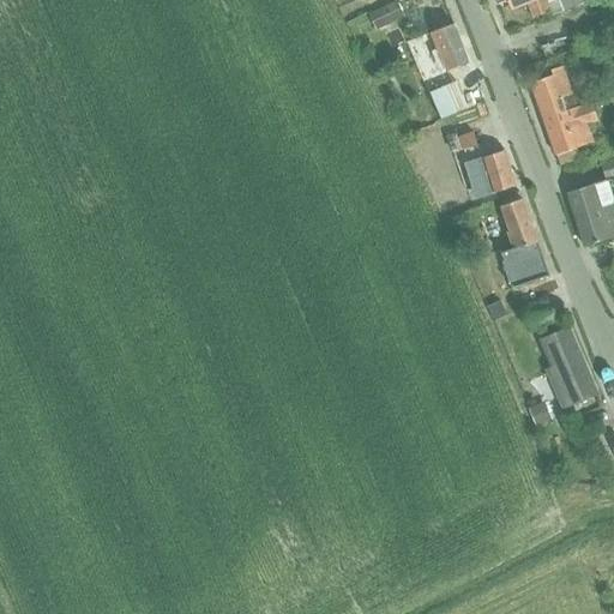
[(365,0),(349,0),(353,12),(368,7),(365,0)]
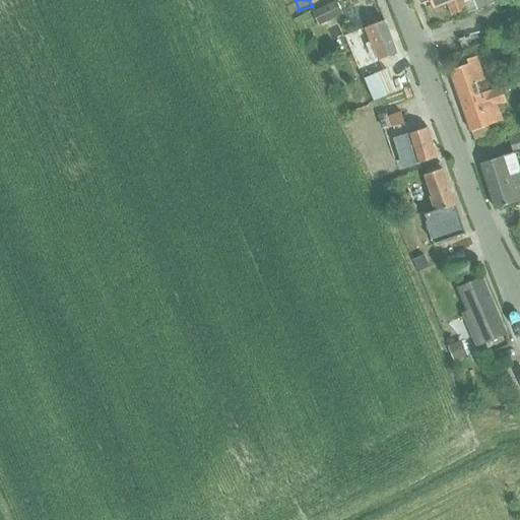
[(342,12),(336,0),(325,5),(331,18),(342,12)]
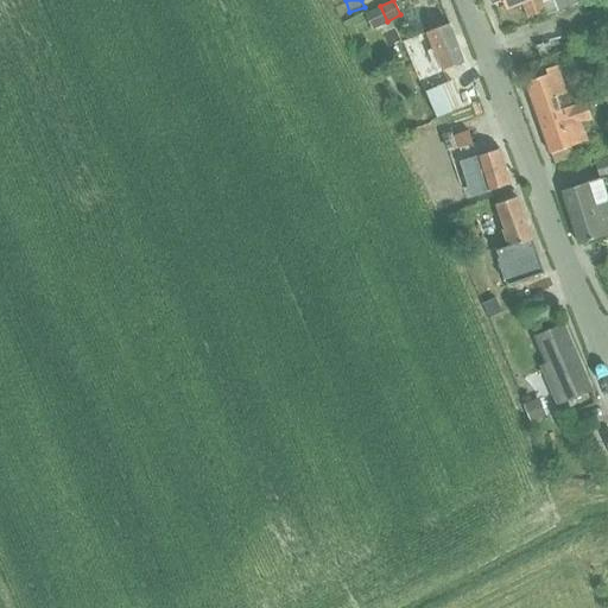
[(504,0),(507,8),(523,2),(529,17),(544,11),(546,16),(574,5),(571,0),(504,0)]
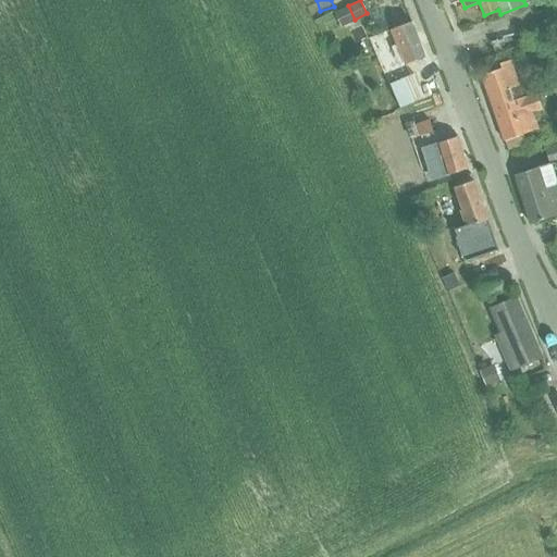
[(391,31),(370,38),(386,79),(392,77),(392,78),(397,76),(396,73),(395,70),(407,65),(407,64),(425,58),(428,58),(412,22),(404,25),(392,29),(392,31),(391,31)]
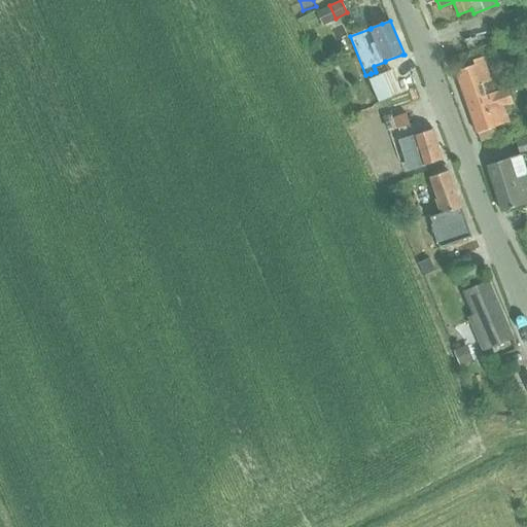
[(464,38),(464,39),(468,51),(492,42),(488,31),(465,39),(465,38),(464,38)]
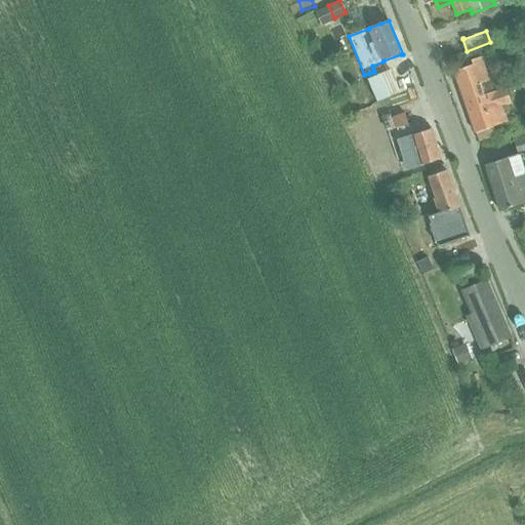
[(495,90),(492,78),(484,54),(474,58),(476,64),(456,70),(482,146),(513,135),(502,106),(511,104),(506,87),(495,90)]
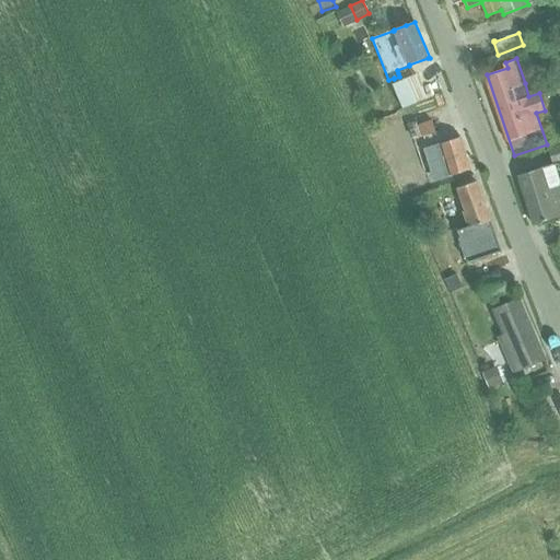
[(401,106),(426,97),(417,74),(393,84),(401,106)]
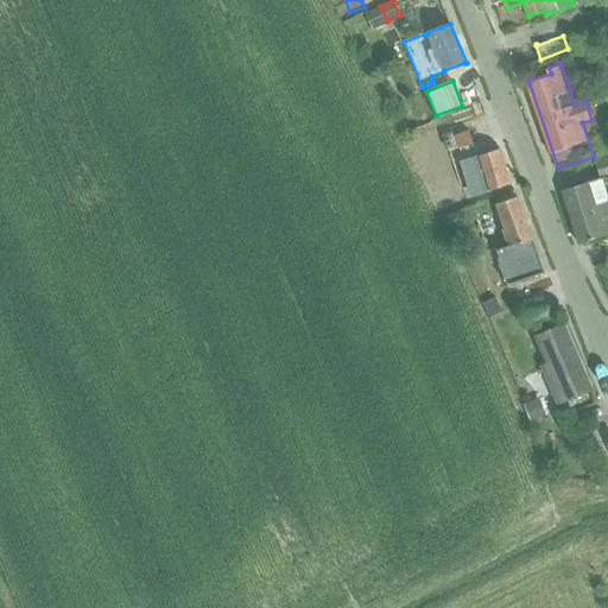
[(451,126),(441,131),(448,152),(455,150),(455,149),(460,147),(455,135),(451,126)]
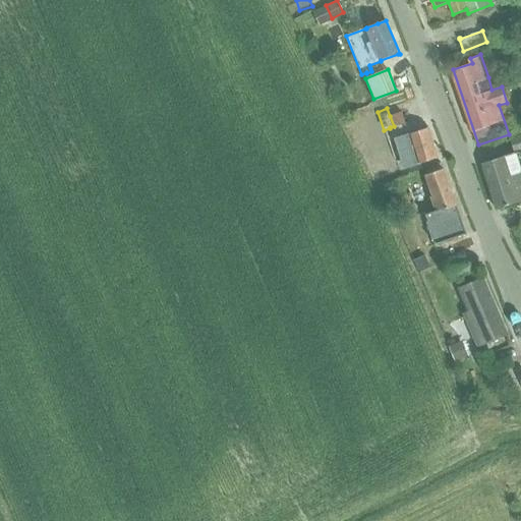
[(402,112),(390,116),(394,126),(394,127),(406,123),(402,112)]
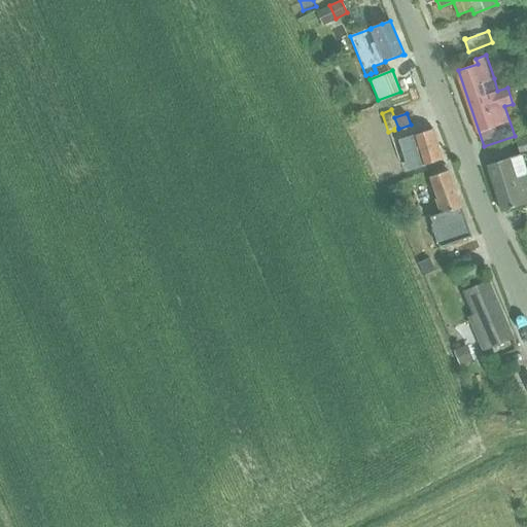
[(416,140),(405,145),(393,148),(397,161),(409,156),(415,173),(427,169),(425,164),(443,157),(431,128),(414,134),(416,140)]
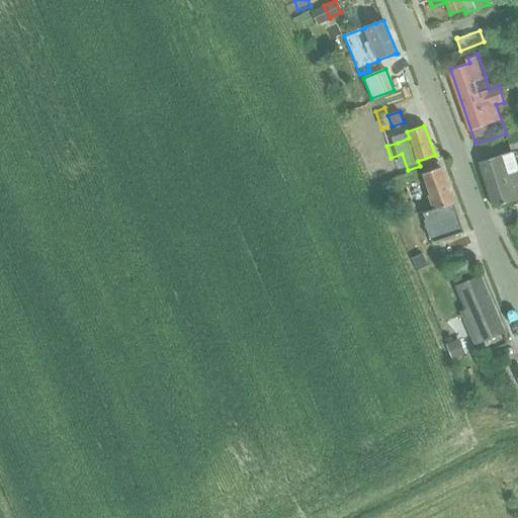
[(517,134),(506,138),(510,152),(517,149),(517,134)]
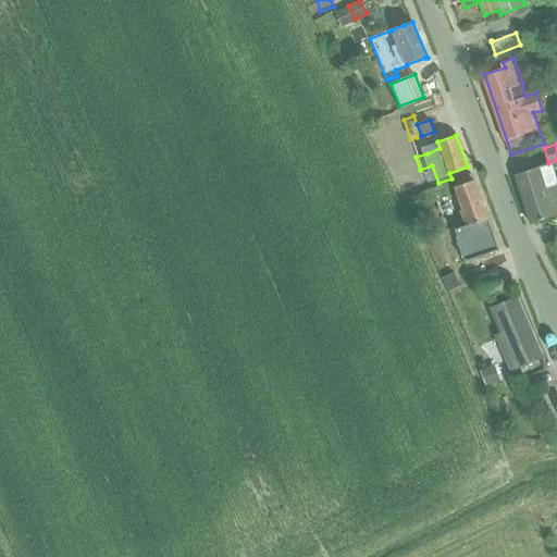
[(541,166),(517,173),(532,222),(533,222),(548,218),(556,214),(556,184),(556,181),(551,163),(541,166)]
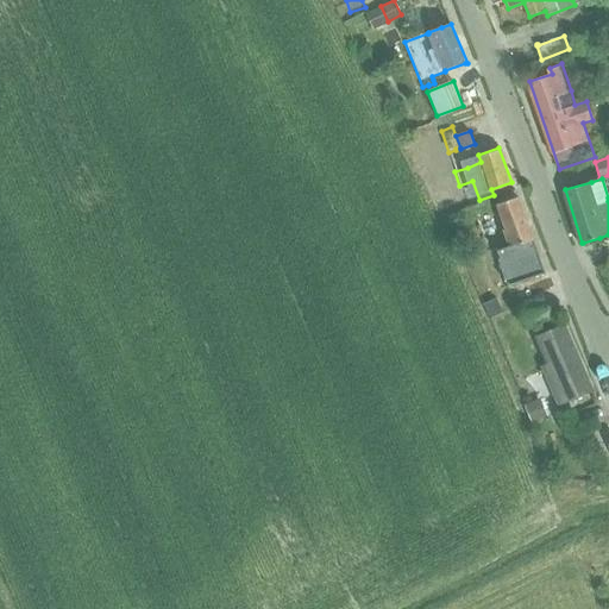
[(513,244),(496,250),(510,286),(545,272),(538,252),(539,251),(518,195),(498,202),(507,226),(506,226),(513,244)]
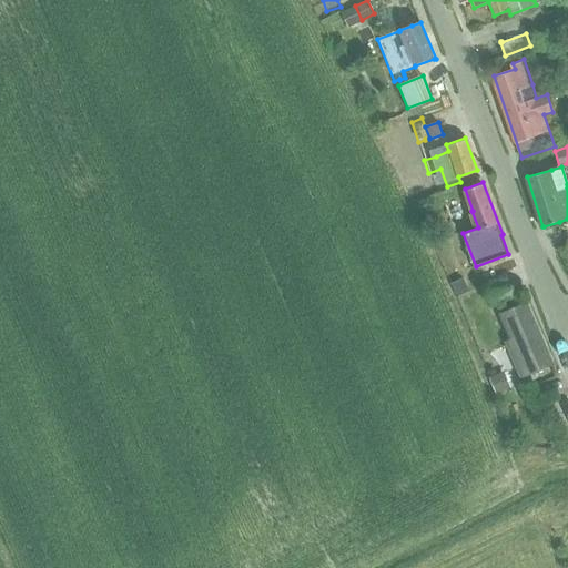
[(464,277),(450,283),(456,295),(469,290),(464,277)]
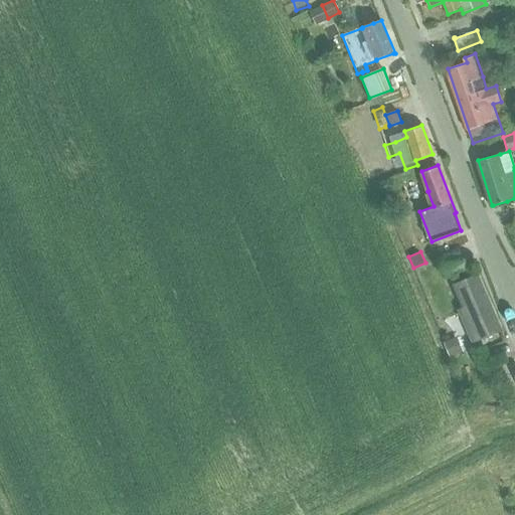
[(464,251),(446,259),(441,261),(447,276),(470,266),(464,251)]
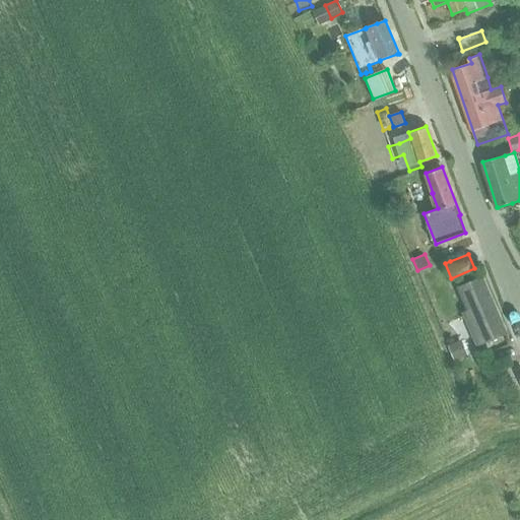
[(462,312),(477,346),(507,334),(481,276),(458,286),(468,310),(462,312)]
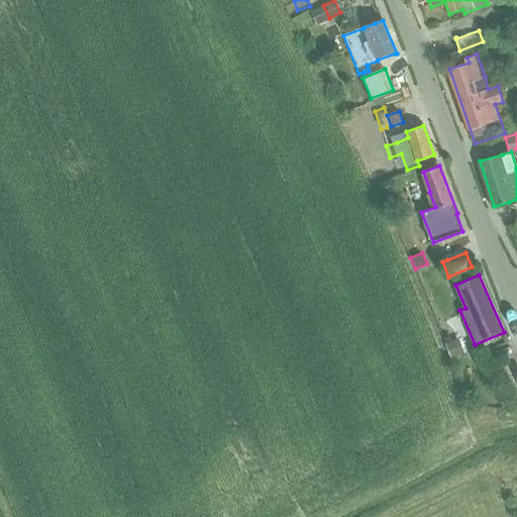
[(452,359),(454,358),(466,353),(459,339),(448,344),(446,344),(452,359)]
